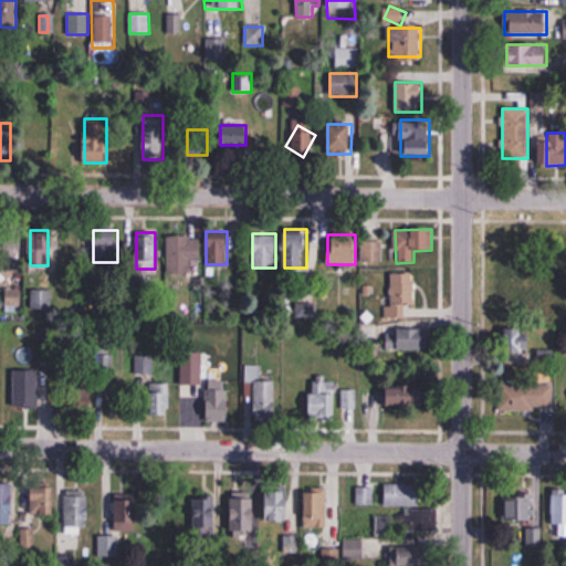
[(167,274),(199,274),(199,236),(167,236),(167,274)]
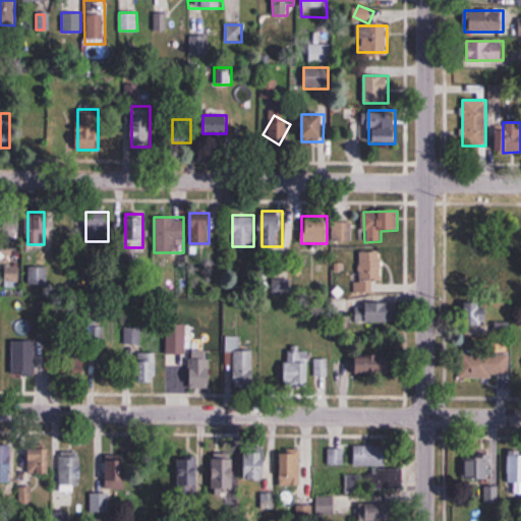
[(352,221),(333,221),(333,241),(352,241),(352,221)]
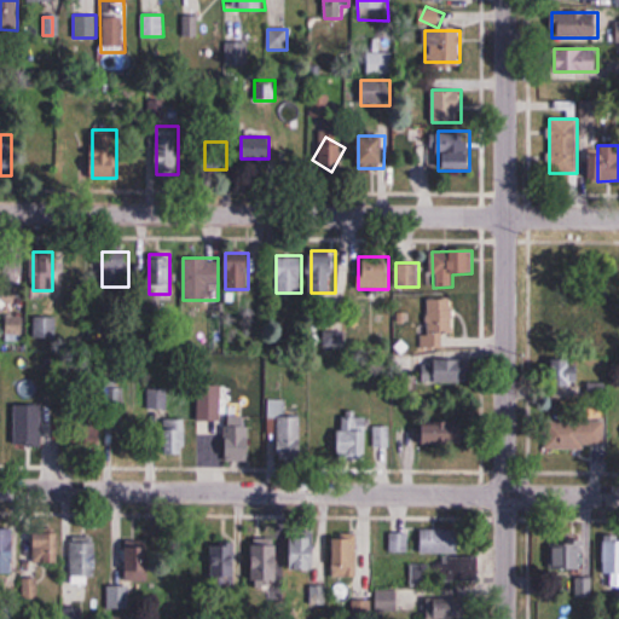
[(428,299),(428,335),(453,335),(453,299),(428,299)]
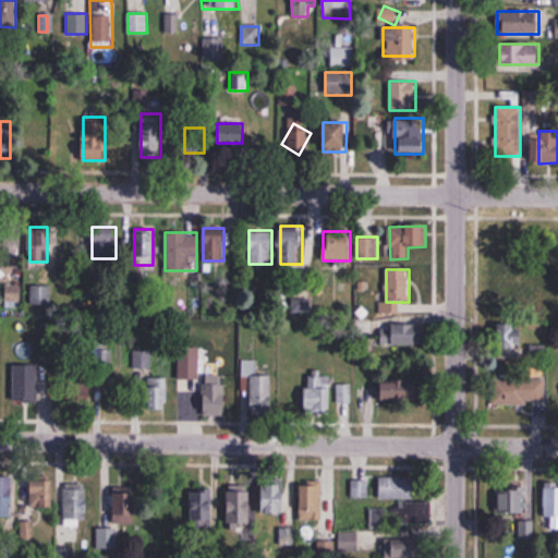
[(21,283),(5,283),(5,303),(21,303),(21,283)]
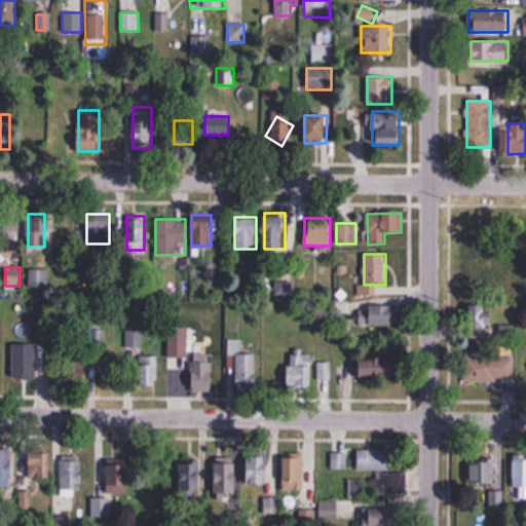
[(28,287),(48,287),(48,267),(28,267),(28,287)]
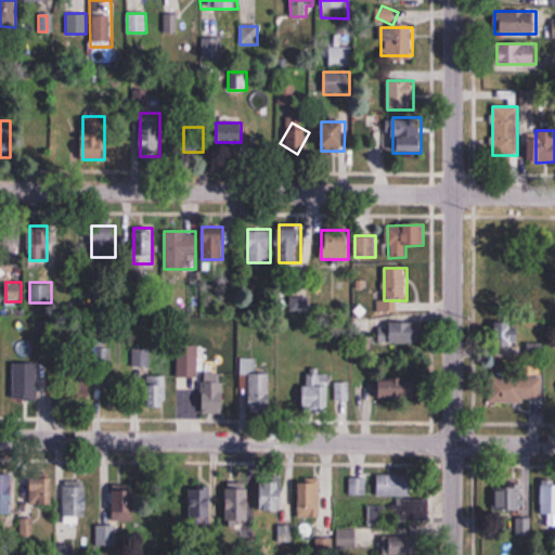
[(421,343),(420,322),(381,324),(382,345),(421,343)]
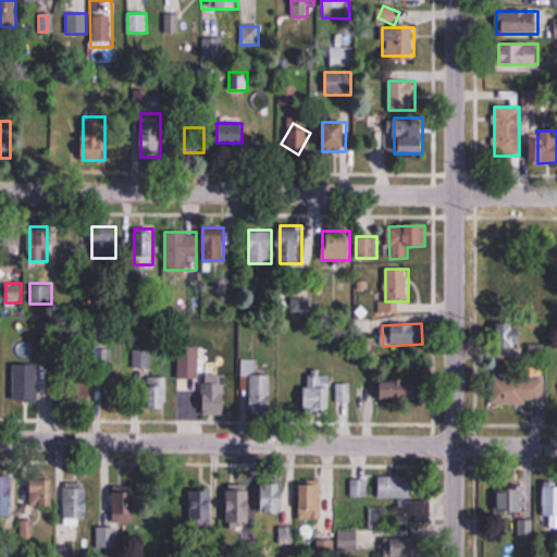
[(497,348),(521,348),(521,323),(497,323),(497,348)]
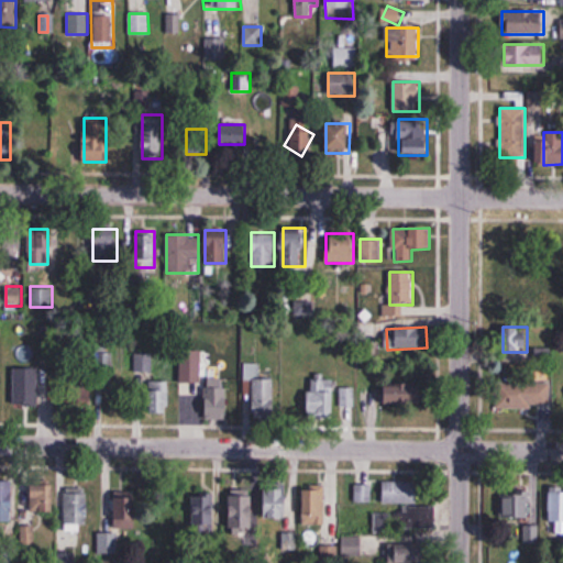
[(153,349),(134,349),(134,372),(153,372),(153,349)]
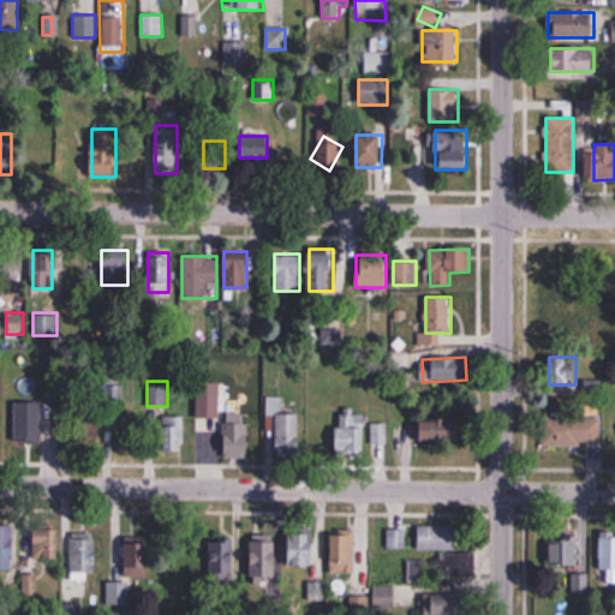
[(220,419),(220,382),(196,382),(197,419),(220,419)]
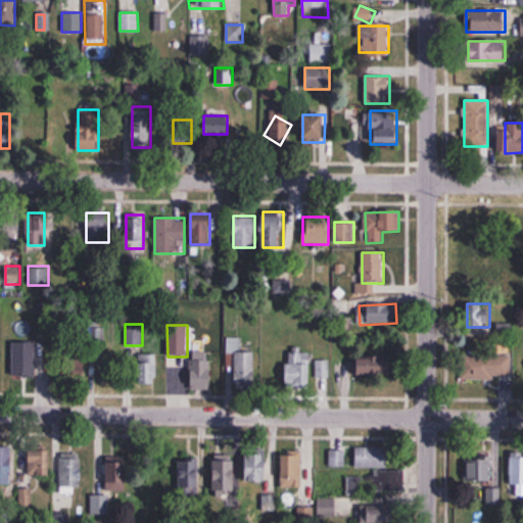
[(13,343),(13,377),(36,377),(36,343),(13,343)]
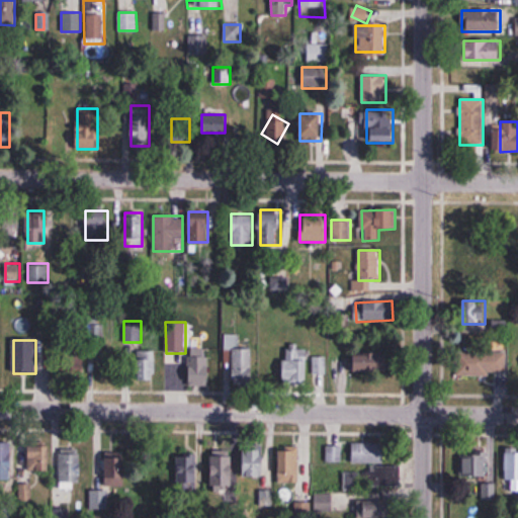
[(209,348),(189,348),(189,387),(209,387),(209,348)]
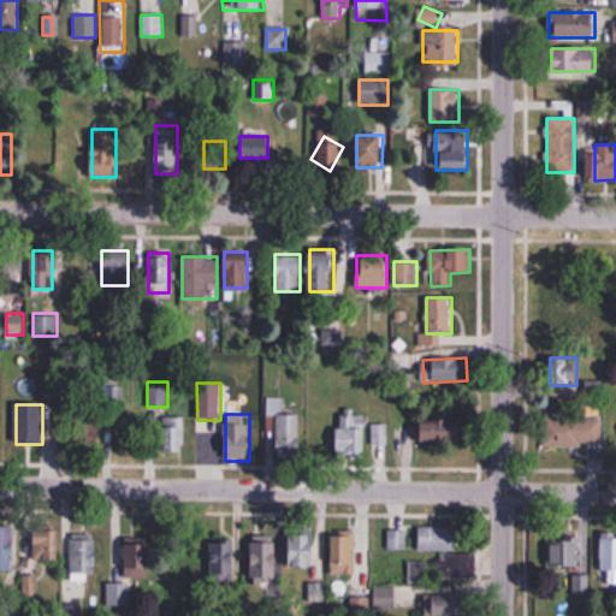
[(300,455),(300,415),(273,415),(273,455),(300,455)]
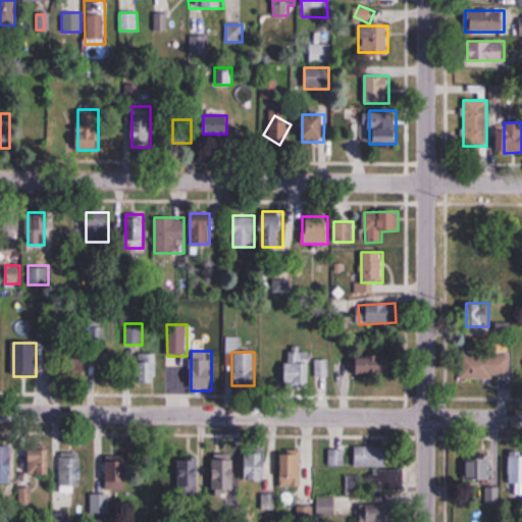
[(286,384),(311,384),(311,352),(286,352),(286,384)]
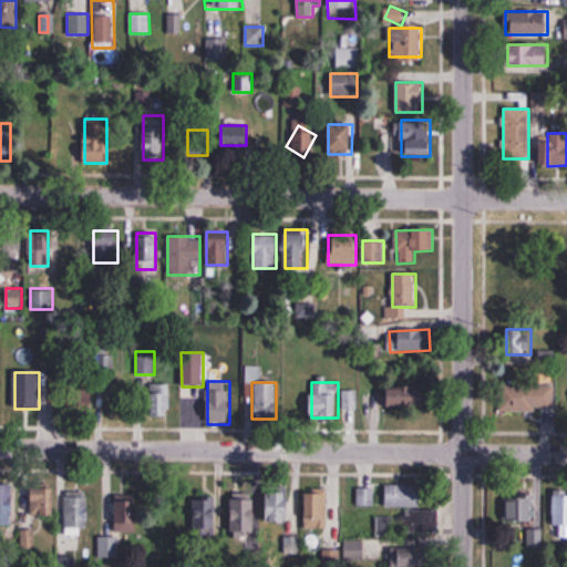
[(148,418),(169,418),(169,384),(148,384),(148,418)]
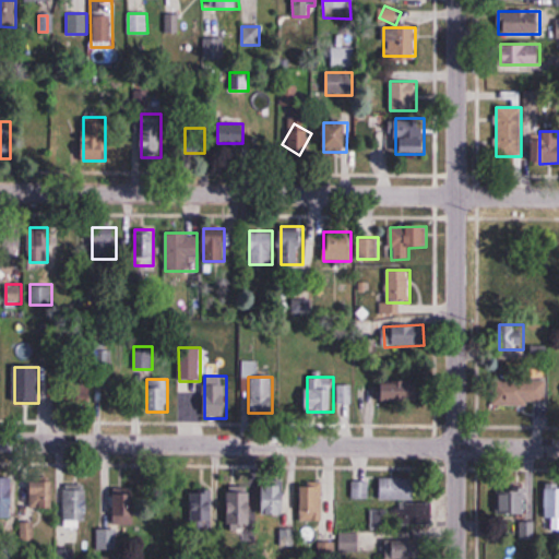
[(380,380),(380,403),(420,403),(420,380),(380,380)]
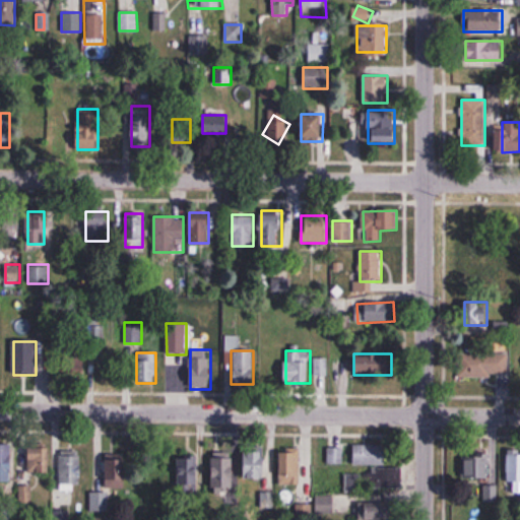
[(85,356),(62,356),(62,380),(85,380),(85,356)]
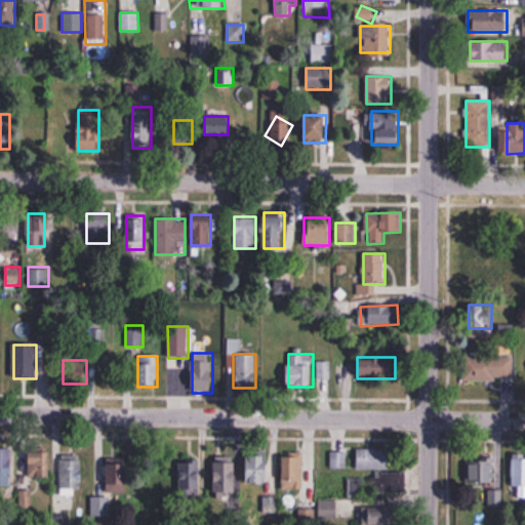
[(331,361),(317,361),(317,379),(331,379),(331,361)]
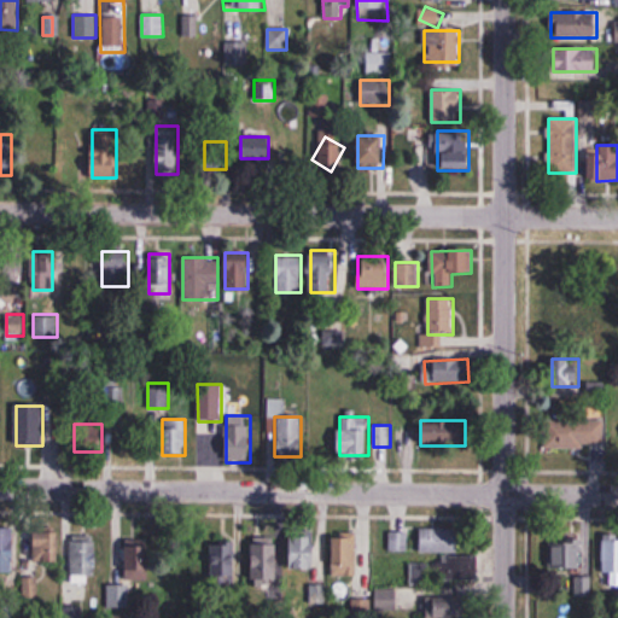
[(544,433),(544,452),(582,452),(582,433),(544,433)]
